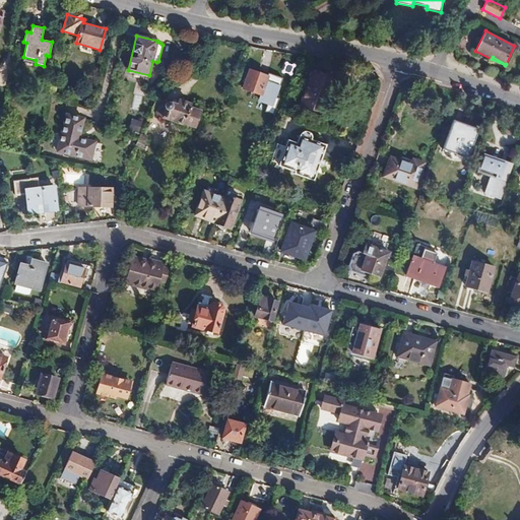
[(268,76),(249,70),(243,88),(262,95),(268,76)]
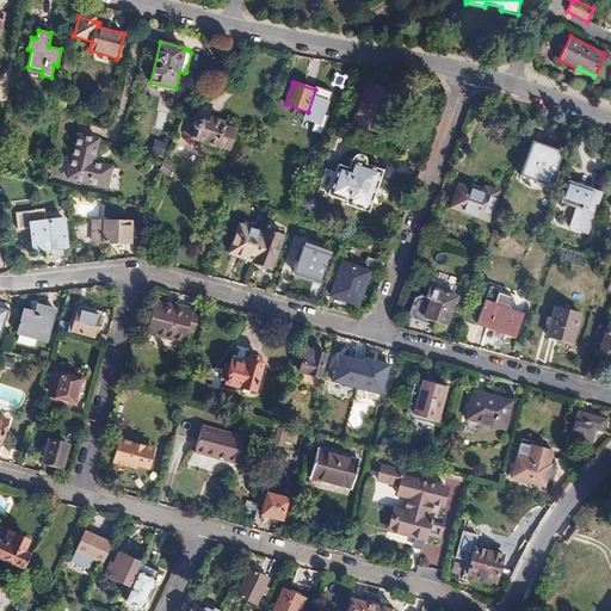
[(366,85),(352,124),(380,134),(394,94),(366,85)]
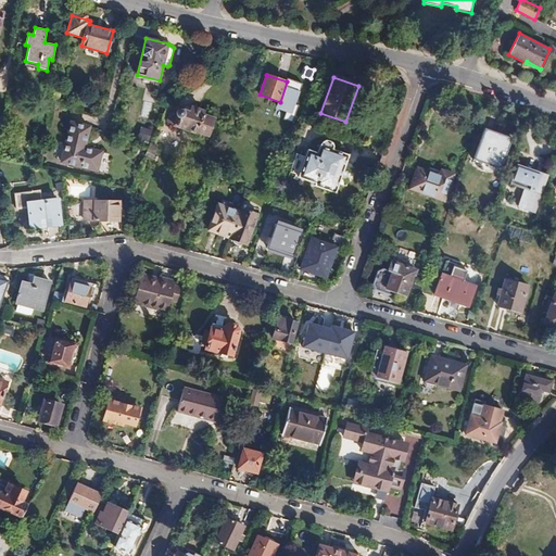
[(176,116),(169,114),(166,123),(197,134),(197,131),(209,136),(215,118),(203,114),(204,111),(190,106),(189,111),(180,108),(179,109),(177,110),(176,112),(175,113),(175,115),(176,116)]
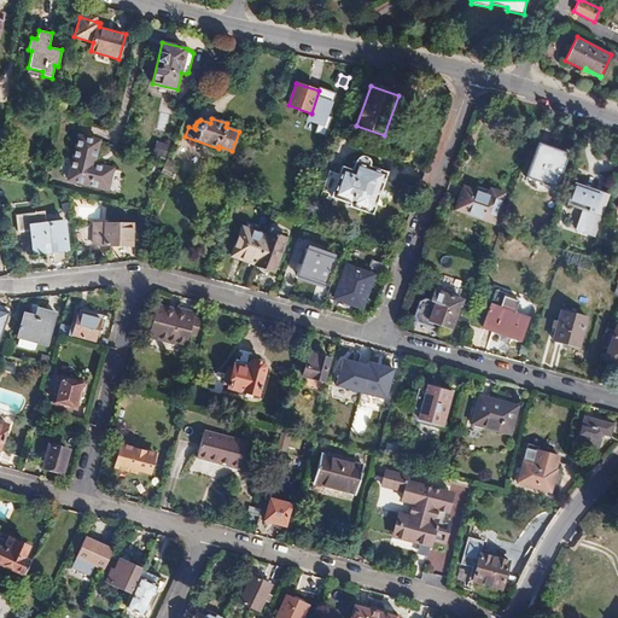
[(79,135),(68,181),(109,191),(114,169),(94,164),(100,140),(79,135)]
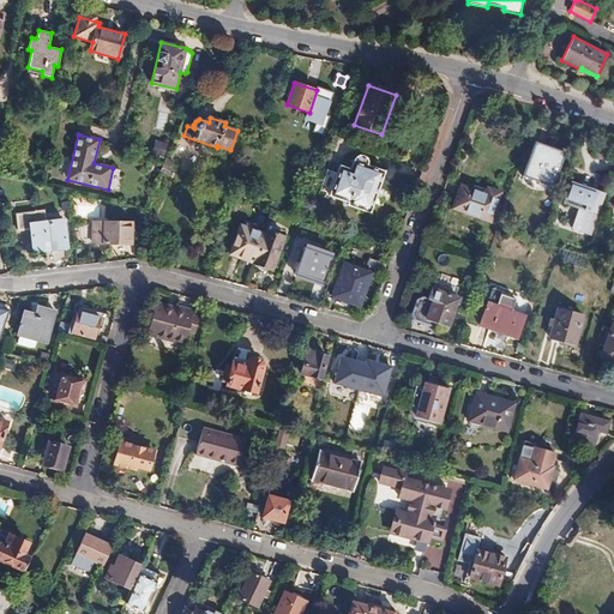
[(164,156),(167,144),(156,142),(152,154),(164,156)]
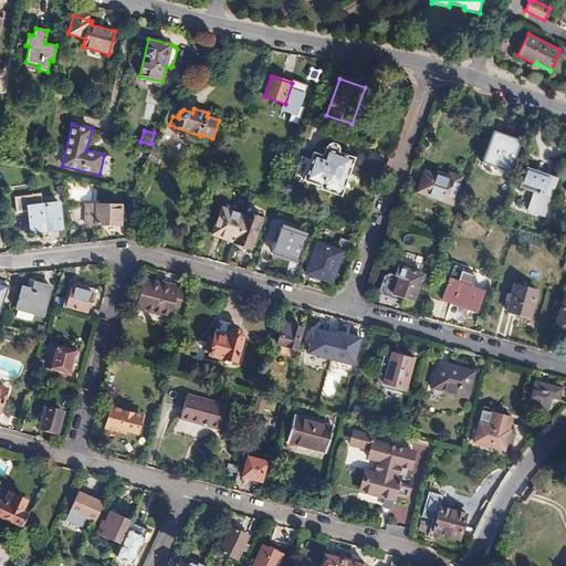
[(482,164),(510,173),(521,140),(493,132),(482,164)]
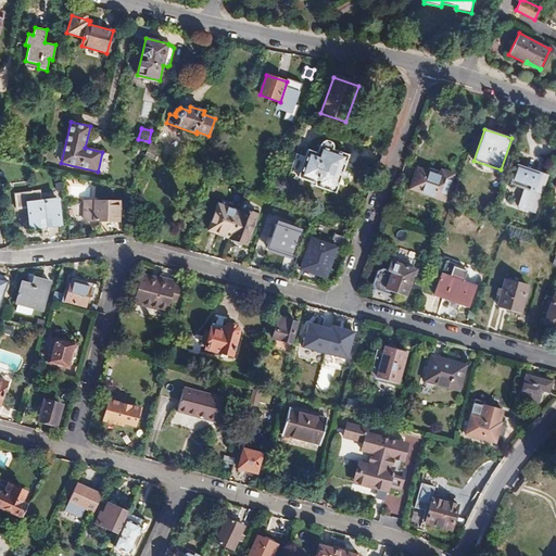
[(321,146),(320,148),(318,154),(308,151),(300,176),(317,182),(316,186),(335,192),(348,155),(331,150),(332,148),(331,144),(331,143),(328,141),(326,141),(324,142),(321,146)]
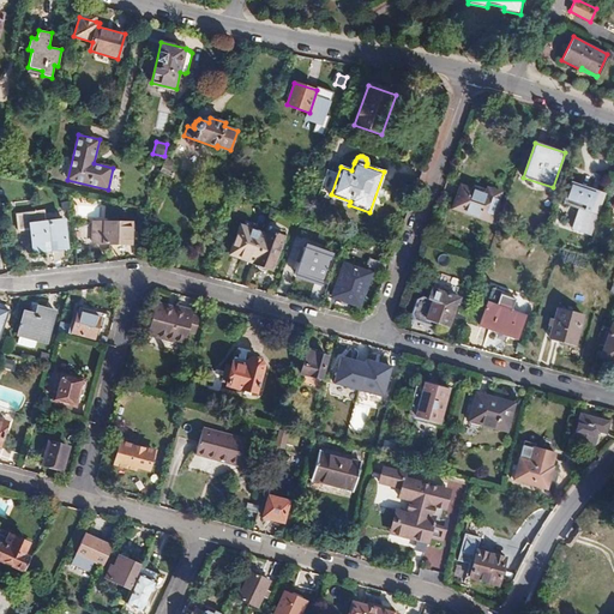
[(170,167),(173,161),(166,158),(160,172),(168,175),(172,167),(170,167)]
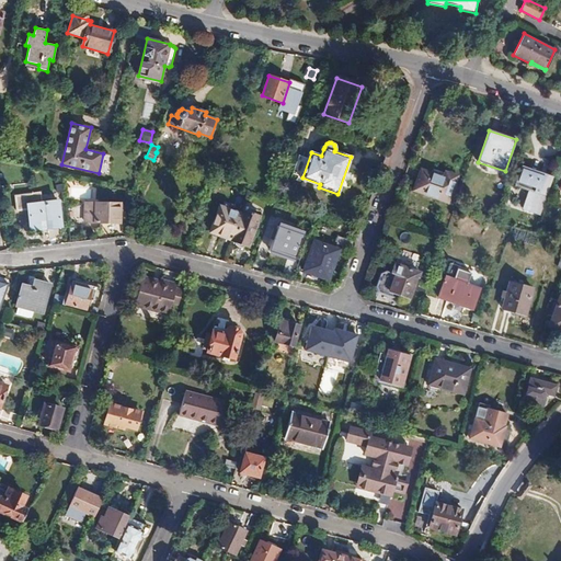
[(523,208),(540,215),(552,179),(522,168),(515,185),(529,190),(523,208)]
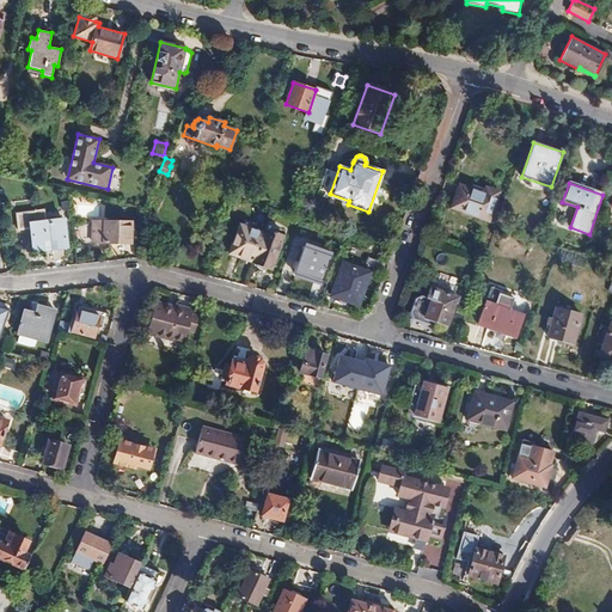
[(459,185),(451,208),(489,221),(500,193),(485,188),(484,194),(459,185)]
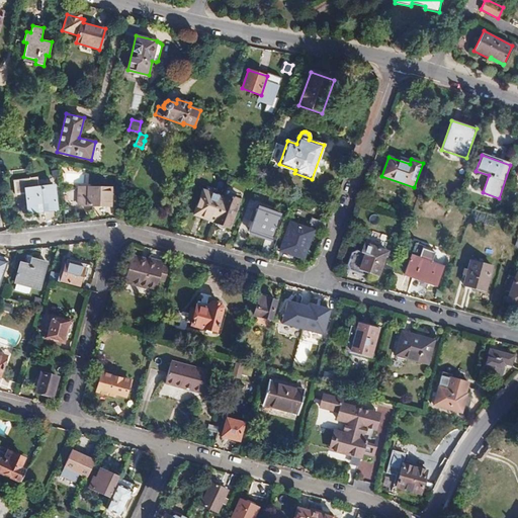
[(44,211),(58,210),(55,184),(25,188),(28,209),(44,208),(44,211)]
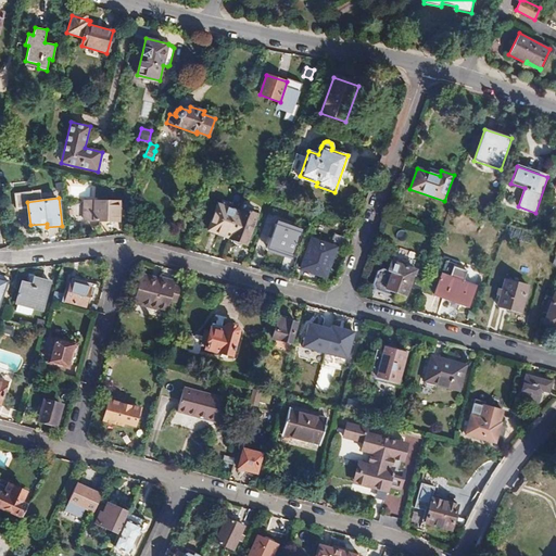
[(117,222),(117,202),(84,201),(83,220),(117,222)]
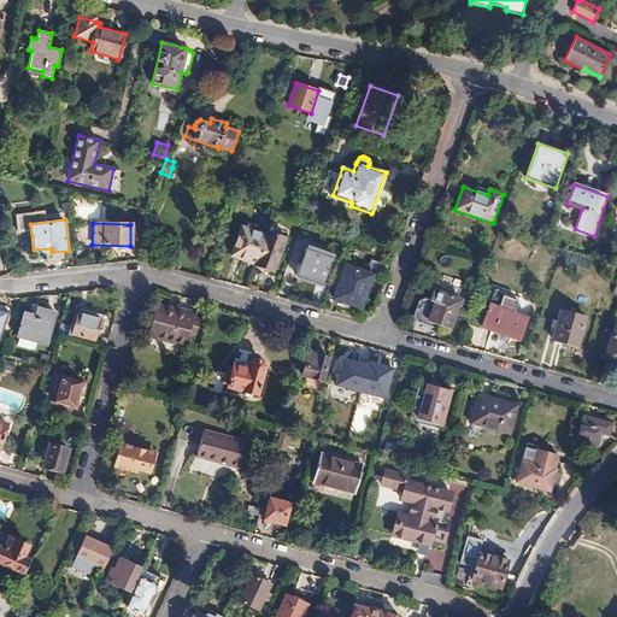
[(264,235),(241,227),(231,256),(254,264),(259,250),(264,235)]
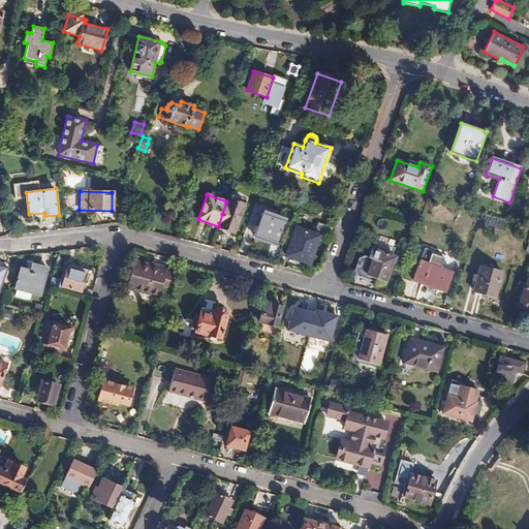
[(244,204),(228,198),(226,201),(222,214),(218,226),(218,228),(234,234),(244,204)]
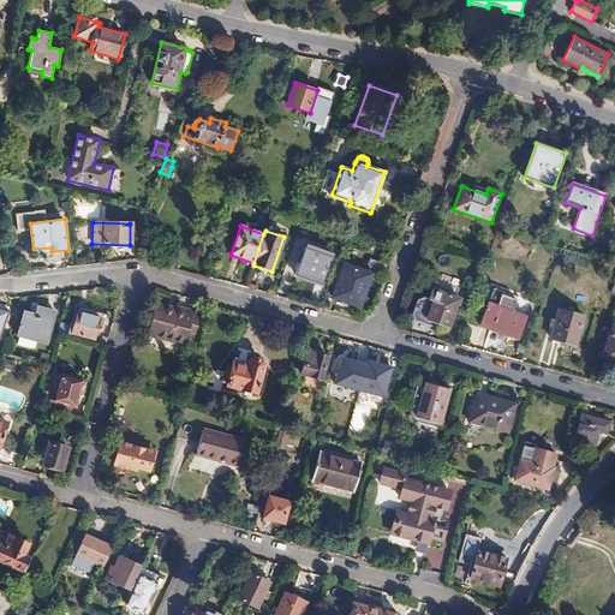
[(296,257),(300,260),(294,275),(323,285),(334,257),(306,248),(308,243),(302,240),(296,257)]
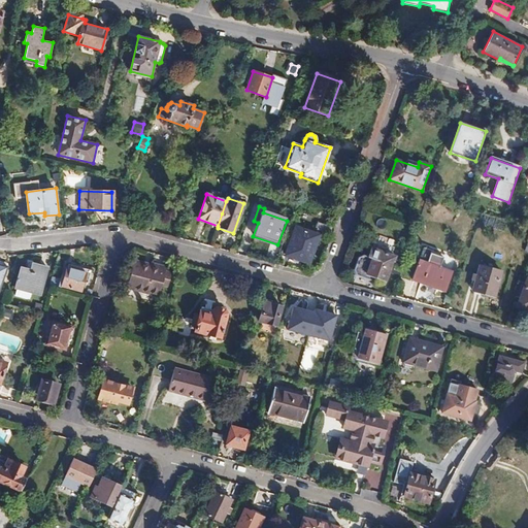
[(295,226),(285,255),(309,264),(320,235),(295,226)]
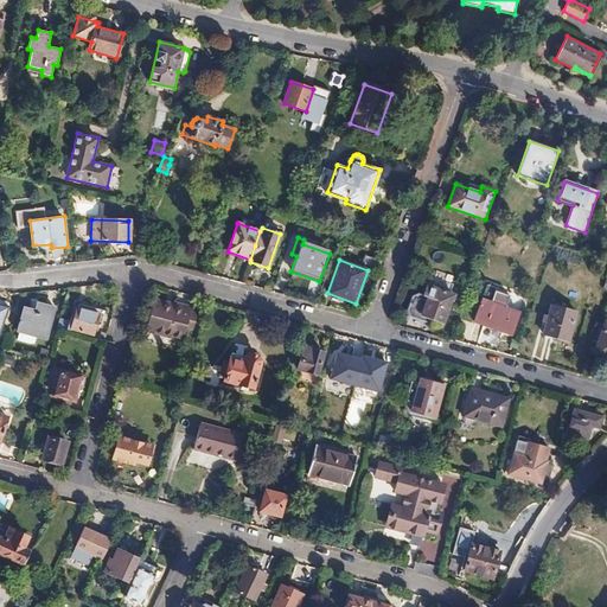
[(427,285),(423,295),(428,296),(421,315),(443,324),(454,294),(427,285)]
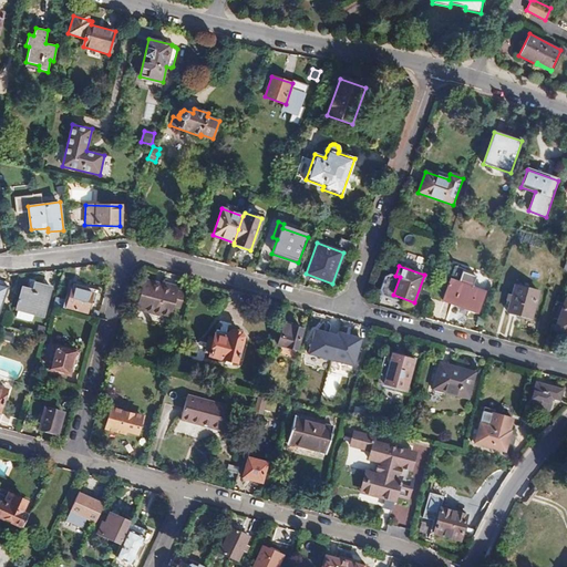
[(478,312),(485,291),(472,287),(477,274),(455,266),(443,300),(478,312)]
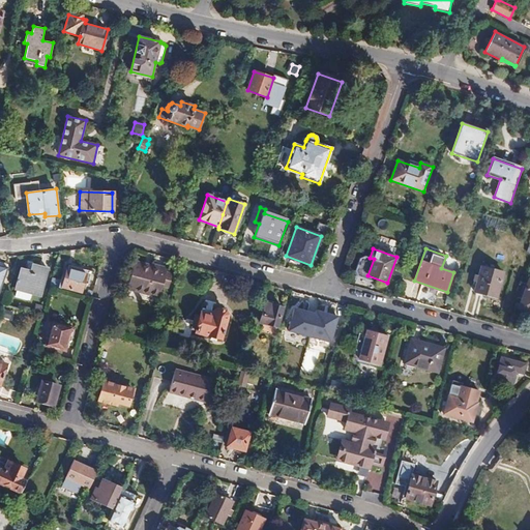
[(363,273),(367,275),(374,259),(370,258),(363,273)]
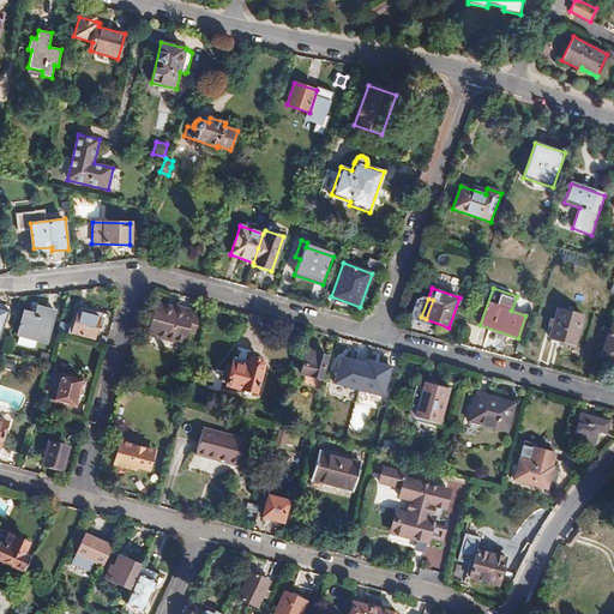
[(156,305),(148,335),(184,344),(187,332),(196,335),(198,325),(190,323),(192,314),(193,309),(176,306),(175,309),(156,305)]
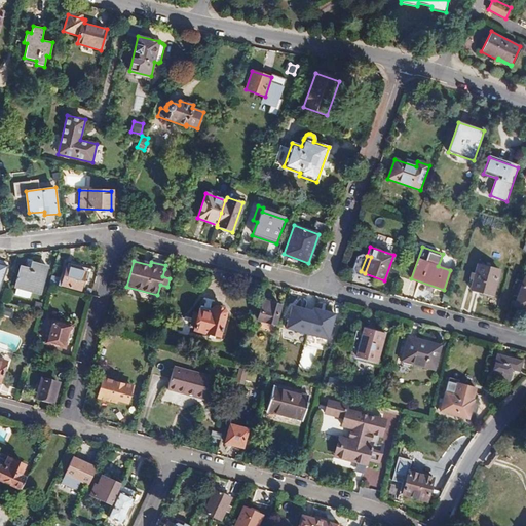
[(32,292),(41,294),(48,266),(32,262),(31,269),(21,266),(14,288),(16,288),(32,292)]
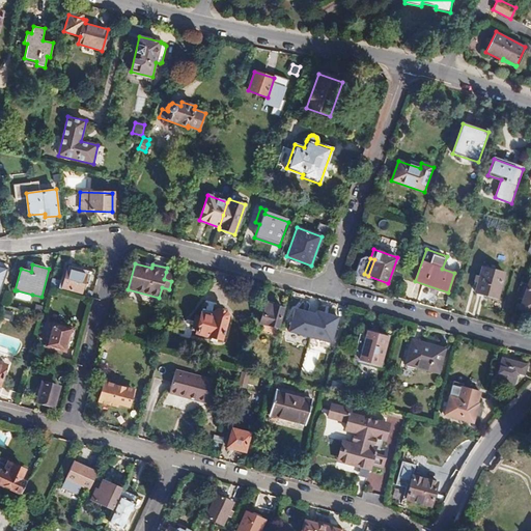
[(475,292),(498,299),(505,273),(482,267),(479,276),(478,282),(475,292)]
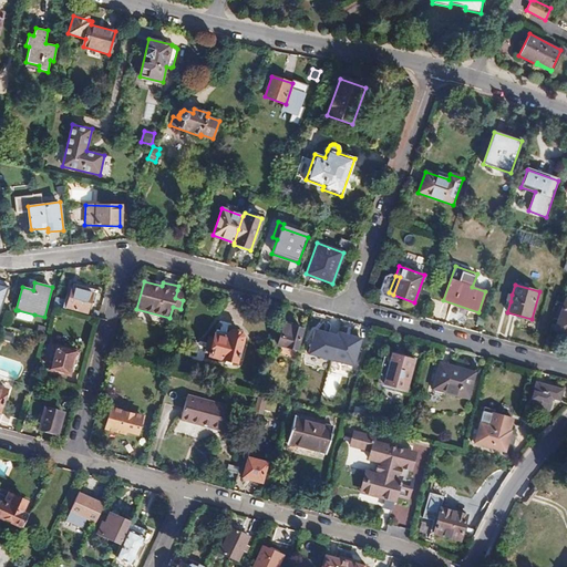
[(65,295),(62,307),(88,313),(93,294),(72,287),(70,296),(65,295)]
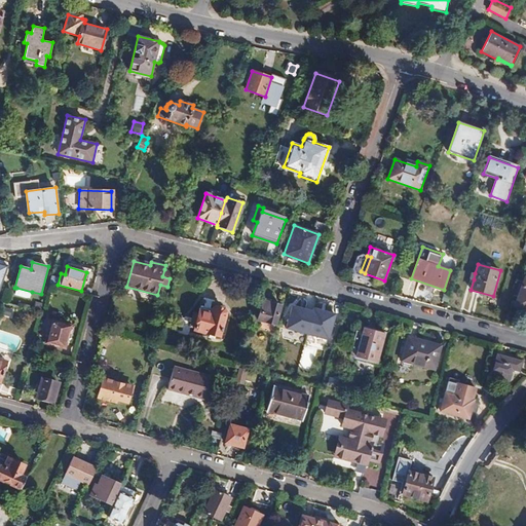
[(172,271),(164,269),(162,276),(170,278),(172,271)]
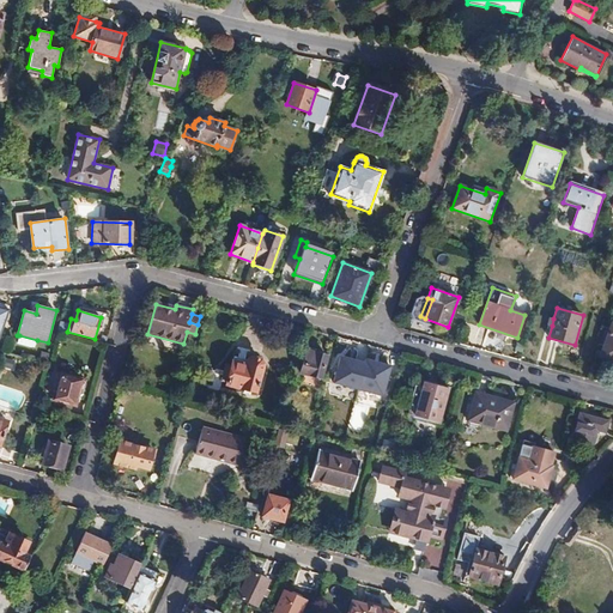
[(600,356),(612,360),(612,322),(600,356)]
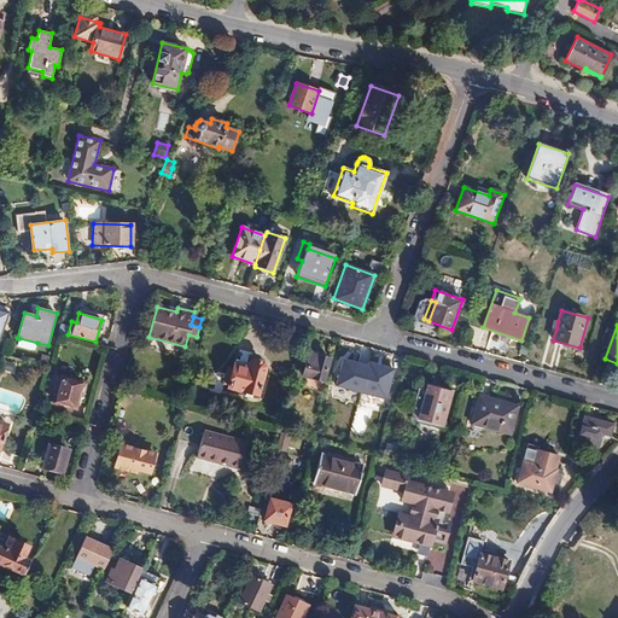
[(19,338),(18,345),(35,350),(38,343),(19,338)]
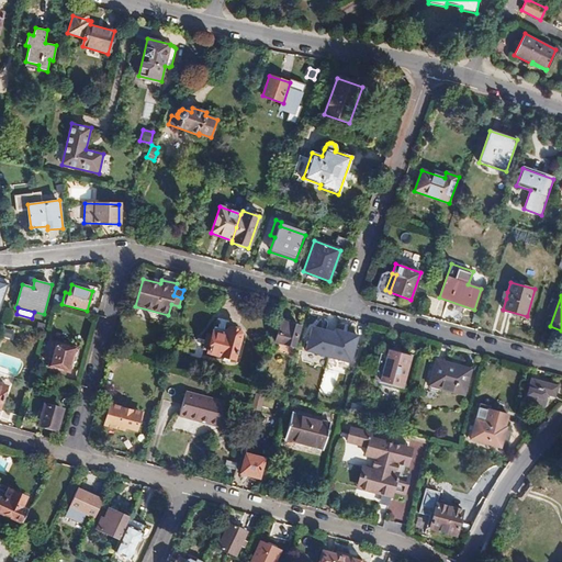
[(276,341),(295,347),(301,326),(281,321),(276,341)]
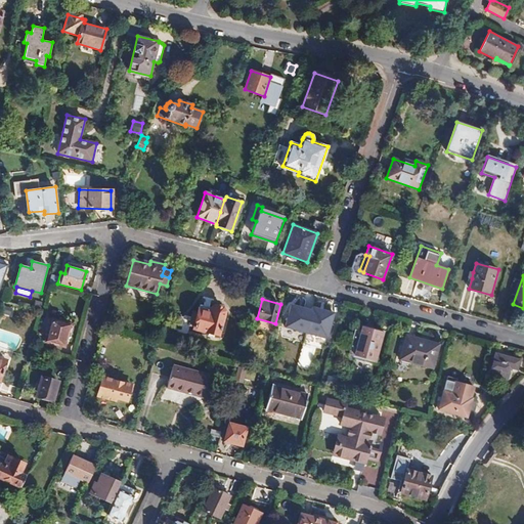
[(41,311),(43,303),(35,301),(33,309),(41,311)]
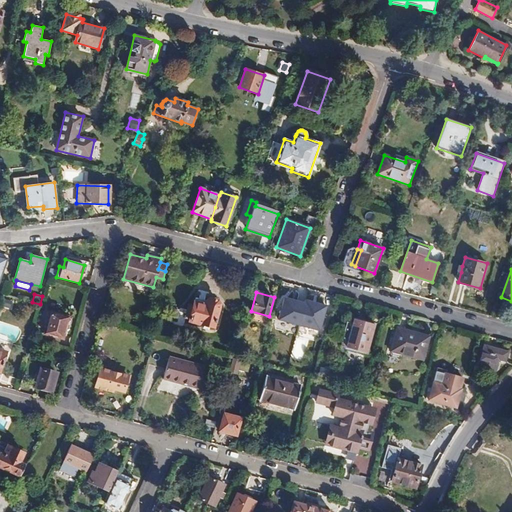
[(189,305),(187,311),(191,312),(189,319),(189,321),(213,327),(219,304),(217,300),(212,298),(208,301),(195,297),(193,306),(189,305)]
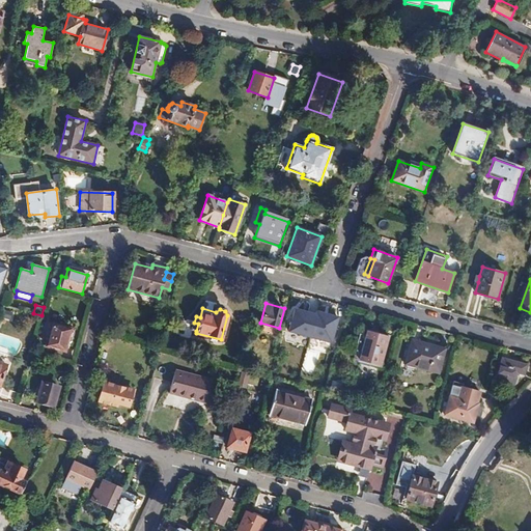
[(332,344),(339,316),(314,310),(313,314),(291,308),(285,333),(332,344)]
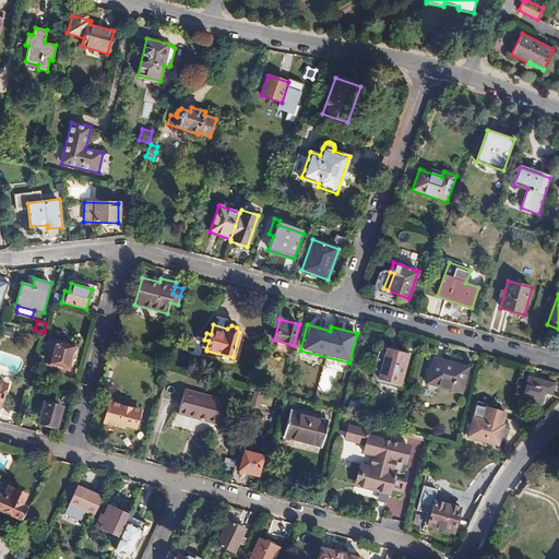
[(67,369),(69,369),(74,346),(56,341),(49,364),(67,369)]
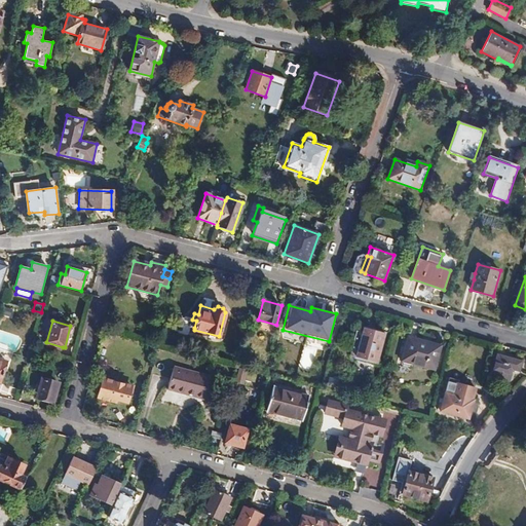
[(355,358),(377,363),(385,333),(364,328),(363,332),(355,357),(355,358)]
